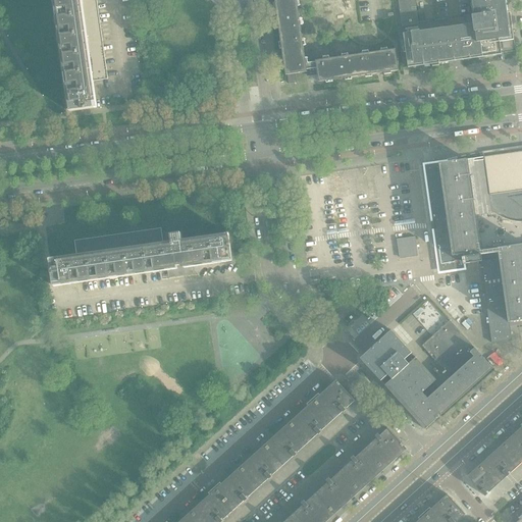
[(107,79),(96,0),(53,0),(69,112),(94,108),(90,82),(107,79)]
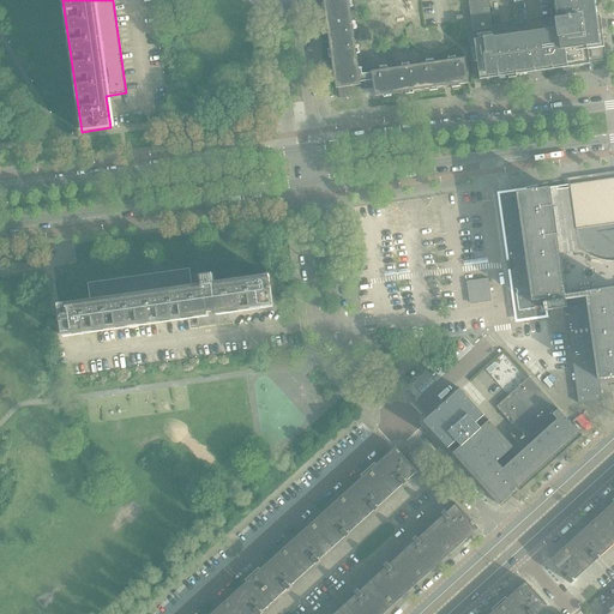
[(351,23),(349,7),(348,0),(323,0),(324,4),(325,11),(325,18),(326,25),(327,34),(329,42),(354,37),(353,30),(351,23)]
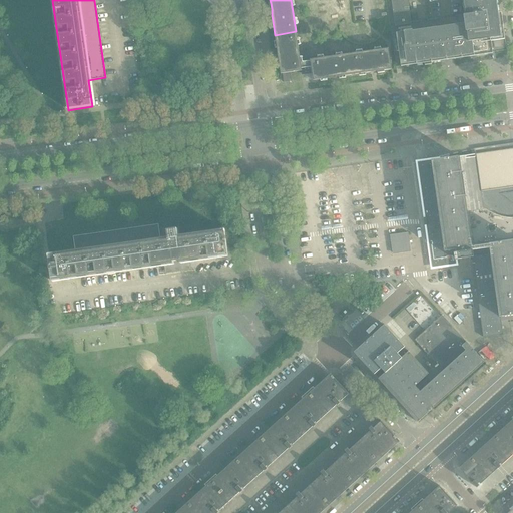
[(506,47),(503,26),(499,26),(498,13),(496,0),(462,0),(464,15),(463,16),(463,15),(446,18),(447,26),(412,31),(412,30),(411,30),(410,24),(411,24),(407,0),(391,0),(395,26),(397,26),(397,33),(396,33),(401,66),(424,63),(425,65),(432,64),(431,62),(492,53),(492,49),(506,47)]
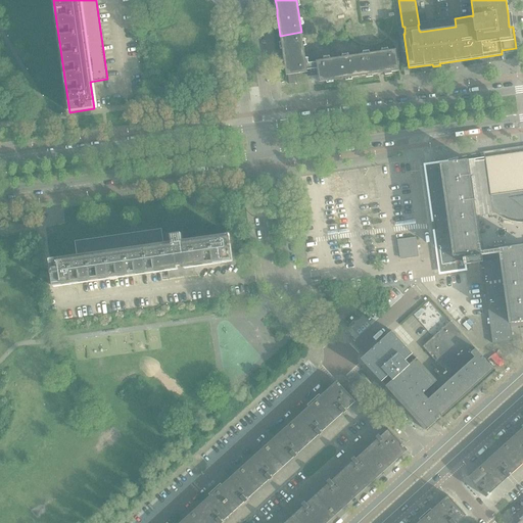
[(301,32),(280,36),(281,42),(282,49),(283,55),(284,61),(285,67),(286,76),(287,75),(295,74),(306,73),(307,73),(305,64),(305,58),(304,52),(303,46),(302,40),(301,32)]
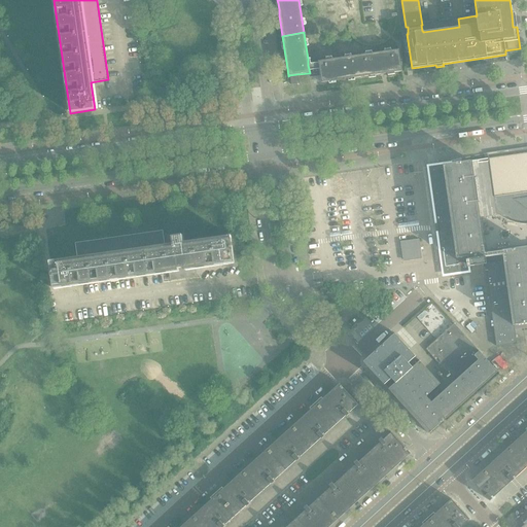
[(401,71),(398,50),(391,51),(385,51),(372,54),(365,55),(358,56),(361,77),(369,76),(375,75),(382,74),(387,73),(394,72),(401,71)]
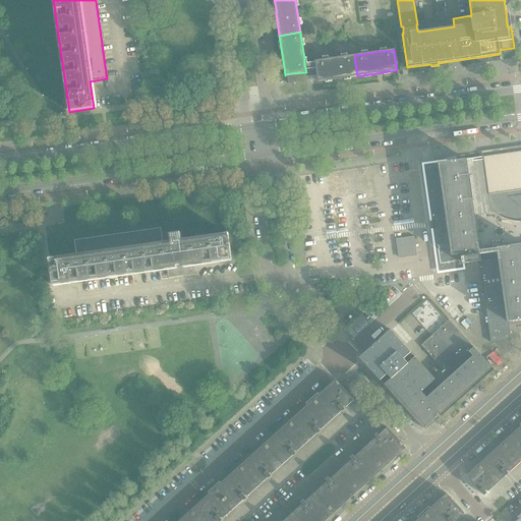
[(357,76),(354,55),(347,56),(341,57),(329,59),(323,60),(314,61),(314,62),(316,74),(317,80),(317,81),(325,80),(332,79),(338,79),(343,78),(344,78),(350,77),(357,76)]
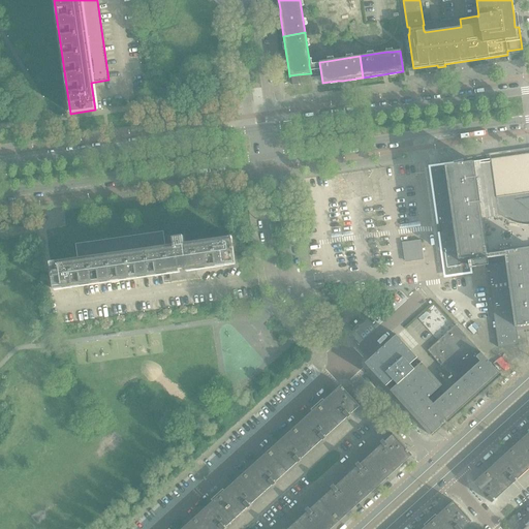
[(321,75),(319,63),(309,65),(311,73),(310,73),(310,75),(313,75),(313,76),(321,75)]
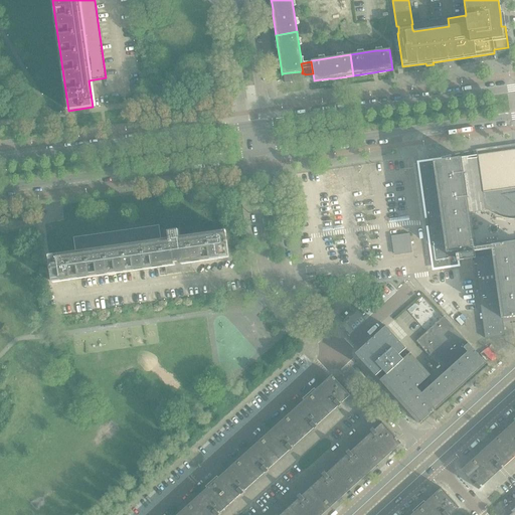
[(293,81),(291,72),(283,73),(285,82),(293,81)]
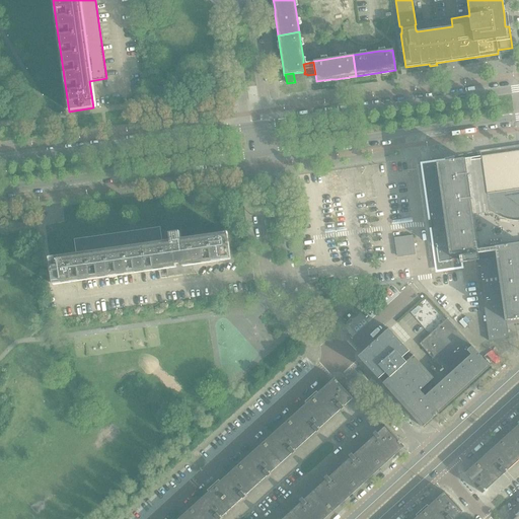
[(227,88),(225,74),(212,76),(214,90),(227,88)]
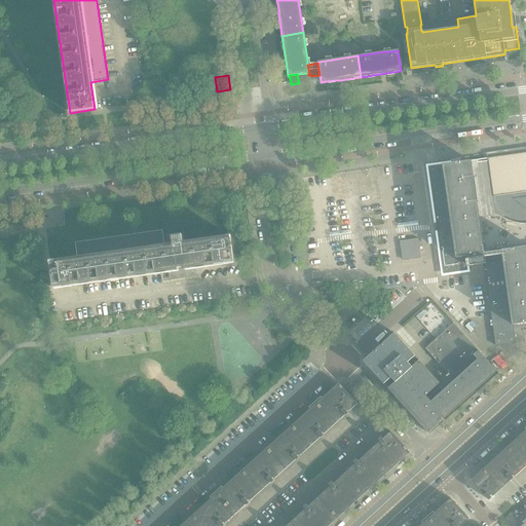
[(525,147),(487,153),(487,158),(492,197),(495,213),(502,217),(510,221),(516,223),(520,223),(525,223),(525,147)]
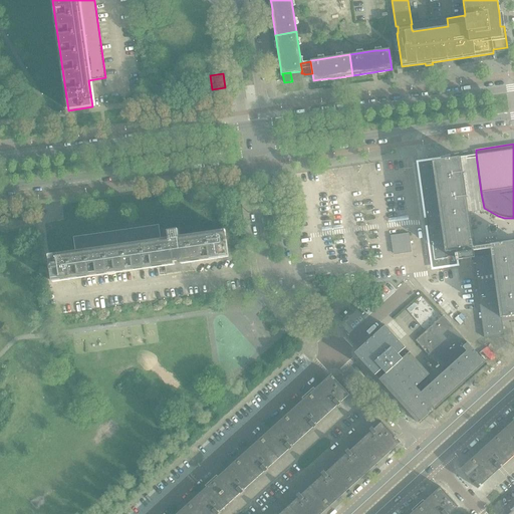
[(484,208),(476,155),(459,157),(459,160),(461,160),(468,211),(485,209),(484,208)]
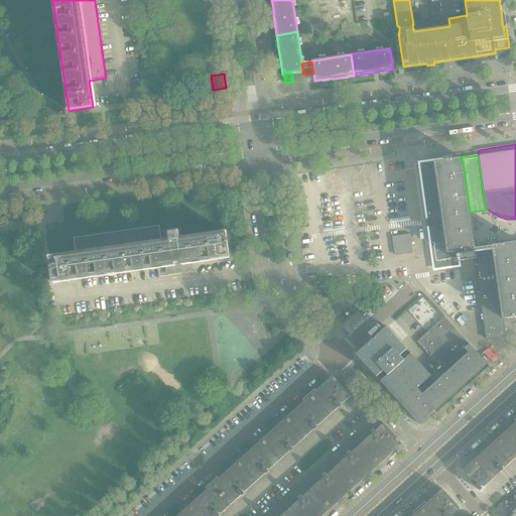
[(475,259),(476,259),(475,249),(475,247),(470,212),(463,160),(461,160),(461,157),(439,160),(439,161),(420,163),(432,255),(434,255),(434,254),(438,254),(439,263),(457,261),(458,261),(475,259)]
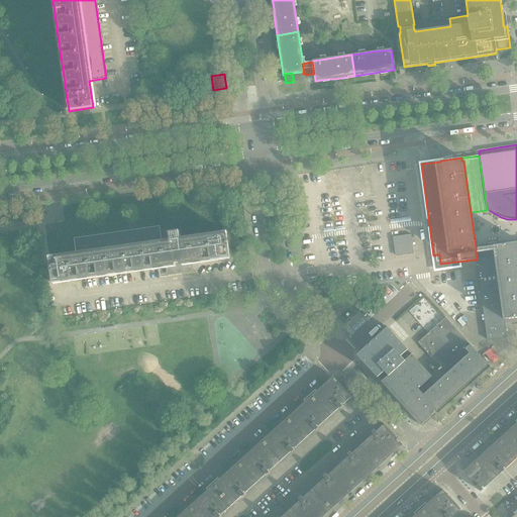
[(230,259),(227,235),(226,231),(180,238),(179,230),(169,232),(170,239),(161,240),(159,226),(74,238),(76,252),(49,256),(49,260),(54,284),(166,268),(165,266),(171,265),(172,269),(180,268),(181,269),(182,270),(183,269),(184,268),(184,267),(184,266),(183,265),(182,265),(182,263),(191,262),(192,264),(230,259)]
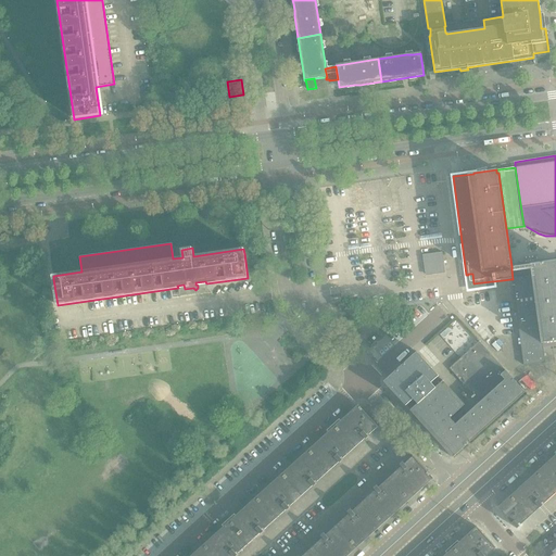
[(442,252),(422,255),(425,275),(431,274),(431,275),(444,273),(442,252)]
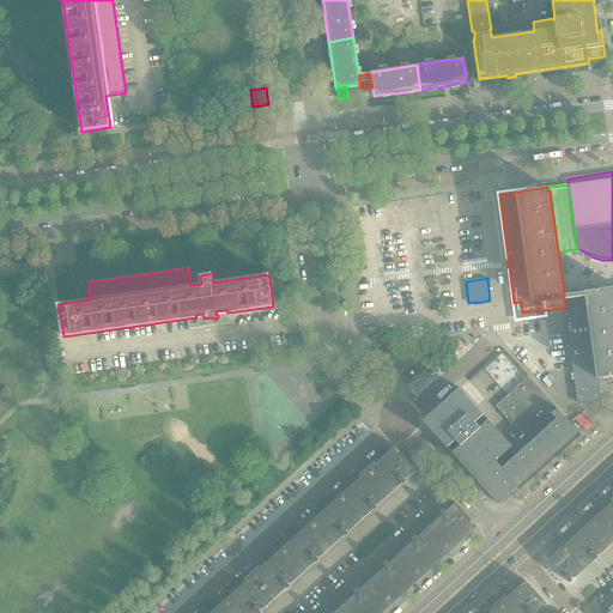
[(612,286),(587,291),(564,293),(564,296),(565,308),(564,308),(565,321),(566,327),(568,338),(571,360),(572,371),(575,382),(577,402),(601,400),(600,393),(602,393),(601,390),(599,390),(598,378),(600,378),(612,376),(612,286)]
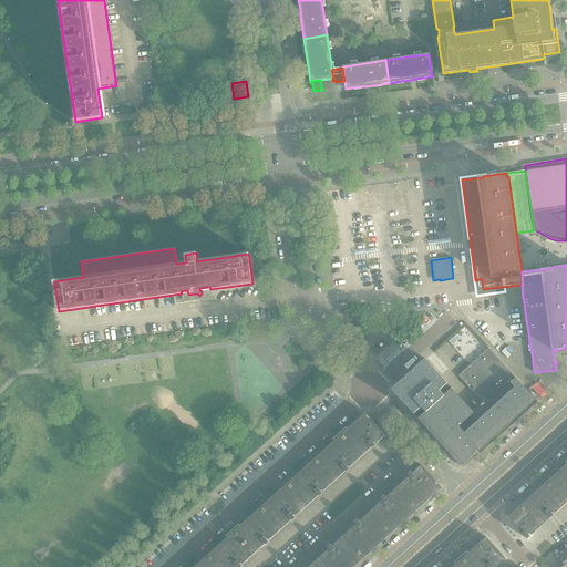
[(476,416),(473,413),(473,412),(471,410),(468,408),(466,405),(463,402),(461,400),(460,398),(456,393),(454,392),(452,390),(451,389),(449,391),(445,387),(444,385),(446,383),(443,380),(442,378),(440,377),(436,372),(435,371),(432,368),(430,364),(428,362),(424,359),(410,372),(409,372),(405,374),(405,375),(391,389),(399,398),(406,406),(413,414),(415,412),(418,413),(421,418),(426,424),(424,426),(426,428),(433,435),(440,443),(447,451),(454,459),(461,466),(476,453),(474,450),(477,449),(480,451),(480,450),(477,447),(485,441),(493,434),(493,433),(501,426),(508,420),(516,413),(517,412),(525,405),(532,399),(534,401),(535,400),(522,385),(515,378),(511,373),(491,350),(488,348),(457,375),(480,400),(482,399),(491,409),(480,419),(477,418),(476,416)]
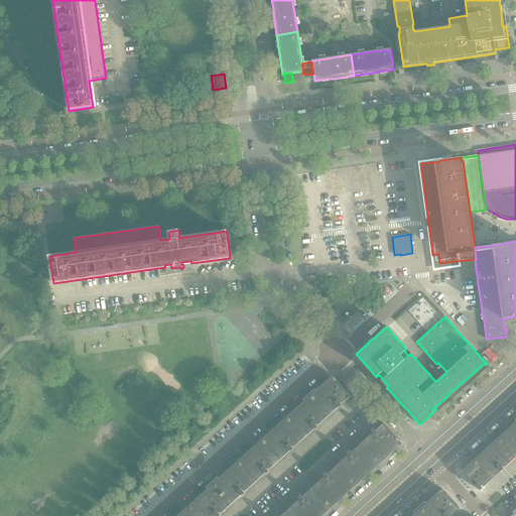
[(340,403),(349,395),(350,397),(351,396),(332,376),(309,396),(327,415),(338,405),(339,407),(342,405),(340,403)]
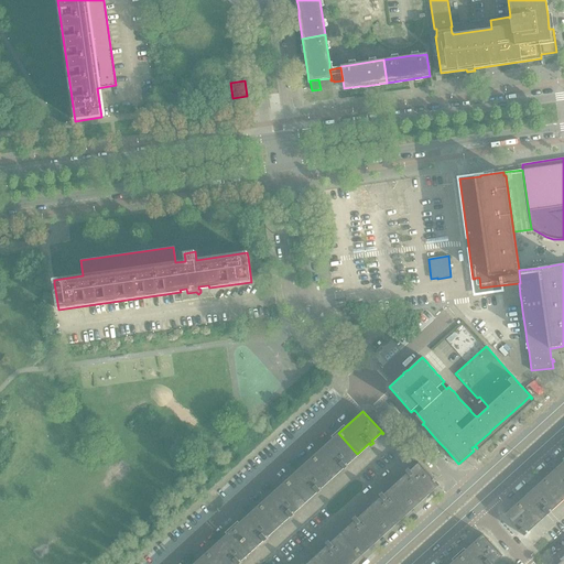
[(345,465),(357,454),(338,433),(312,457),(331,478),(343,467),(344,469),(345,469),(347,467),(345,465)]
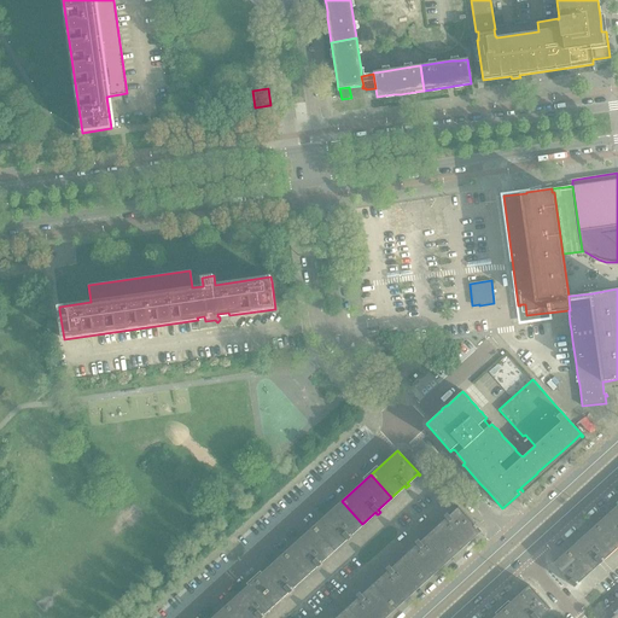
[(349,535),(362,524),(342,501),(313,528),(333,551),(345,538),(348,541),(351,537),(349,535)]
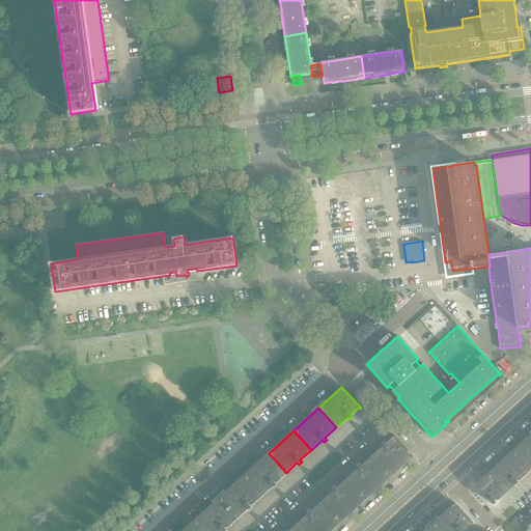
[(530,430),(529,432),(530,434),(510,452),(527,471),(530,467),(530,430)]
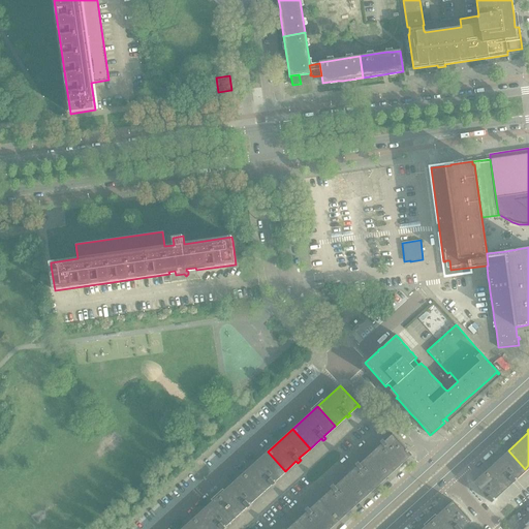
[(387,473),(409,454),(410,454),(393,434),(392,434),(384,441),(382,439),(380,441),(381,443),(370,455),(387,473)]
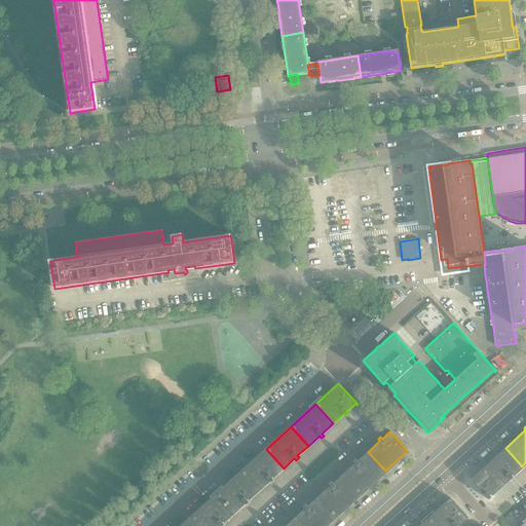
[(512,476),(522,466),(505,448),(482,470),(498,488),(509,479),(511,480),(513,478),(512,476)]
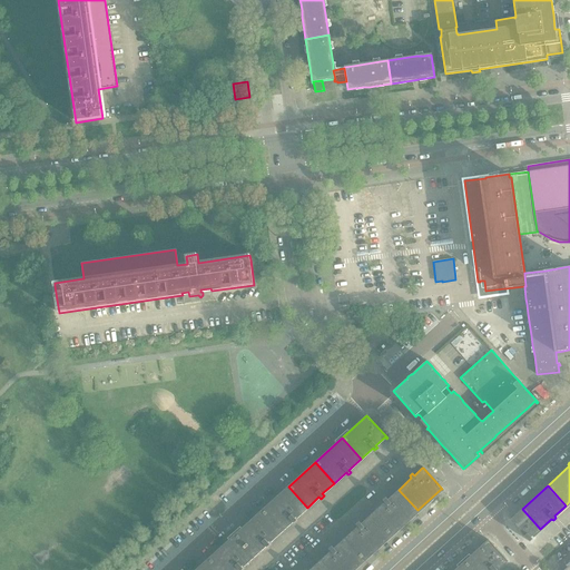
[(295,519),(307,508),(288,487),(261,511),(279,532),(292,521),(294,523),(296,520),(295,519)]
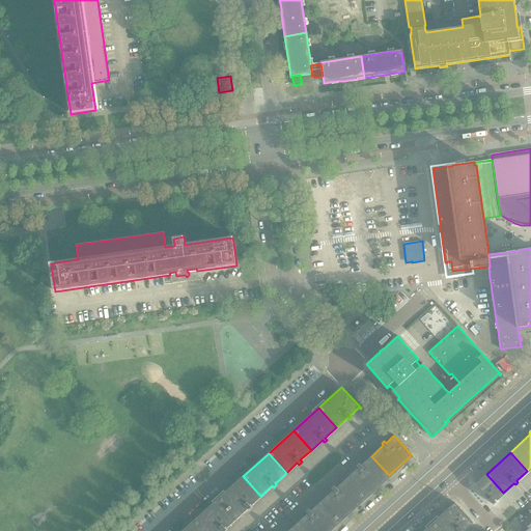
[(365,497),(389,475),(371,456),(361,466),(359,464),(357,466),(358,468),(347,478),(365,497)]
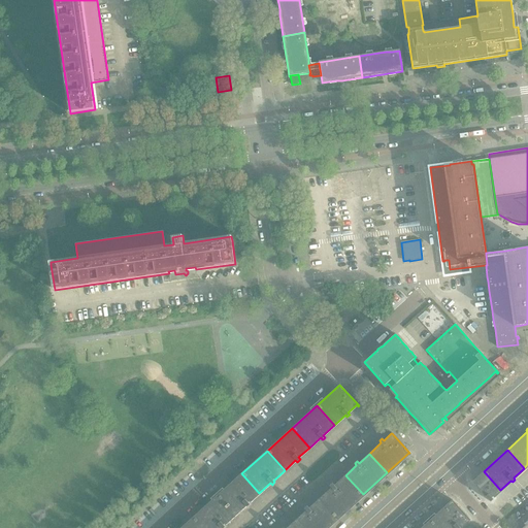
[(500,490),(484,471),(472,482),(490,502),(493,499),(491,498),(500,490)]
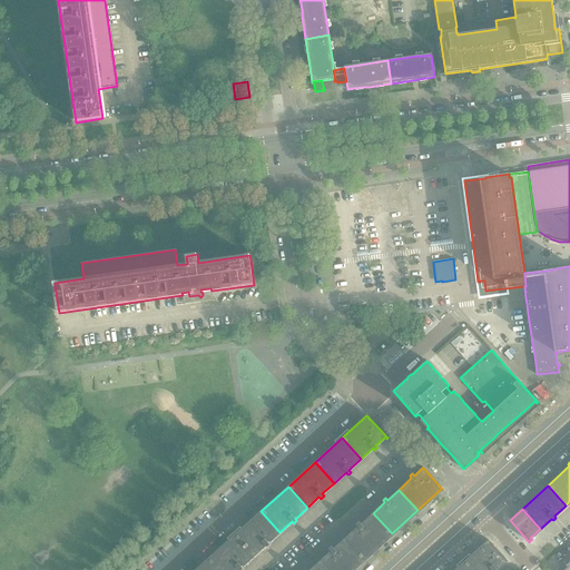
[(268,542),(279,532),(261,511),(234,536),(253,556),(254,554),(265,546),(267,548),(269,544),(268,542)]
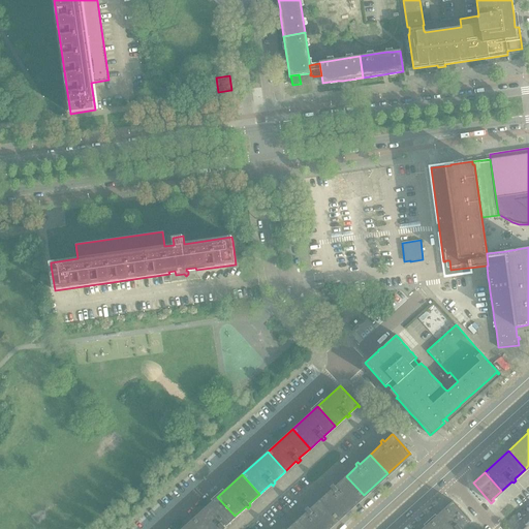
[(338,519),(364,495),(346,476),(335,486),(333,485),(331,487),(332,489),(320,499),(338,519)]
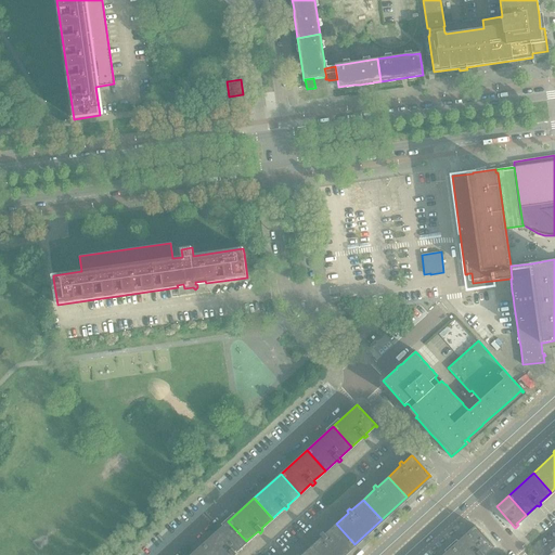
[(235,552),(241,546),(242,547),(249,542),(247,540),(246,541),(228,521),(202,544),(211,554),(231,554),(232,554),(235,554),(236,554),(235,552)]
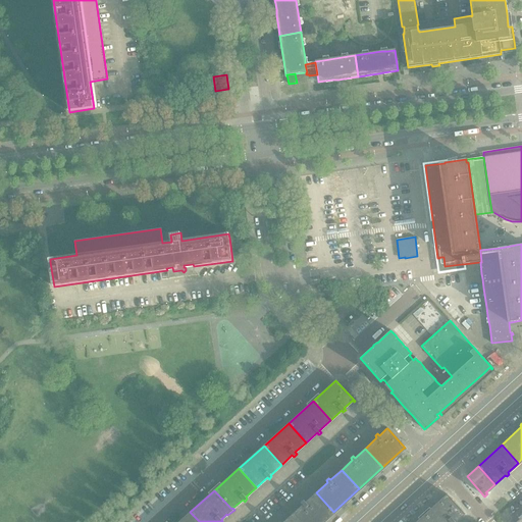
[(298,521),(321,521),(333,512),(316,492),(306,503),(304,501),(301,503),(303,505),(292,515),(298,521)]
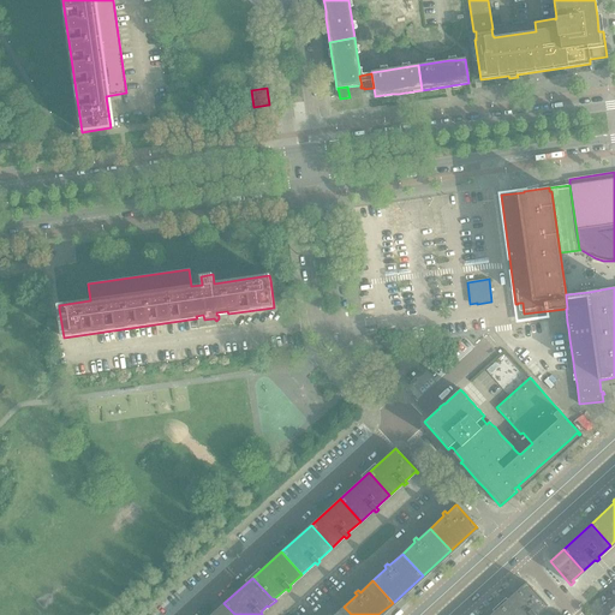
[(548,605),(526,583),(507,599),(506,598),(497,605),(506,614),(536,614),(535,614),(545,604),(547,607),(548,605)]
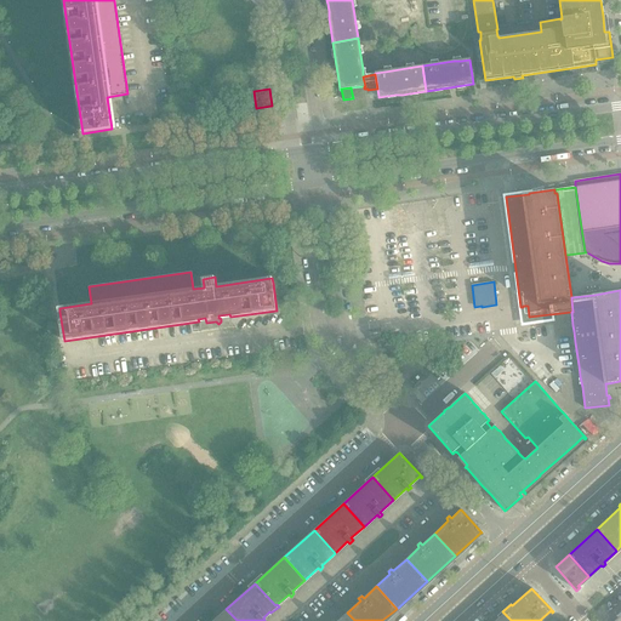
[(237,620),(226,609),(212,620),(237,620)]
